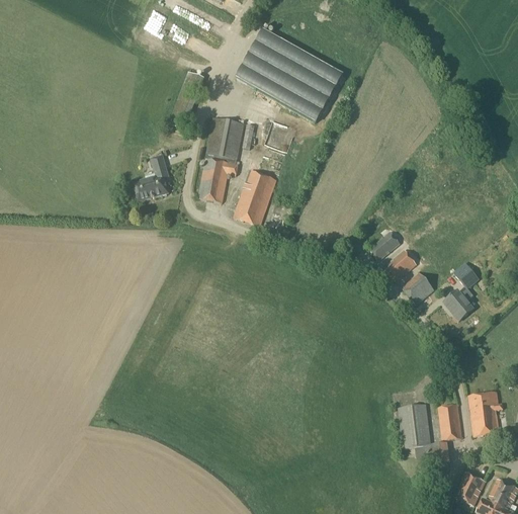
[(173,33),(191,46),(197,36),(178,24),(173,33)]
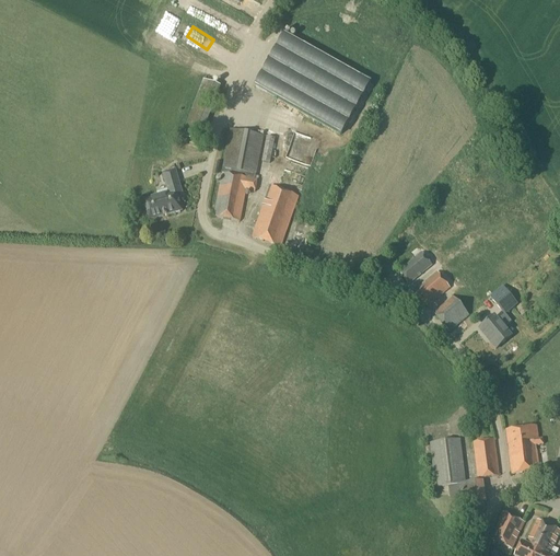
[(286,30),(255,83),(340,131),(371,78),(286,30)]
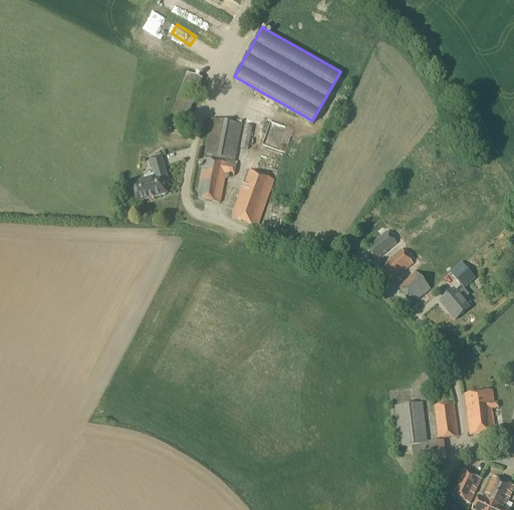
[(234,173),(236,162),(234,162),(241,121),(212,115),(197,196),(220,200),(226,172),(234,173)]
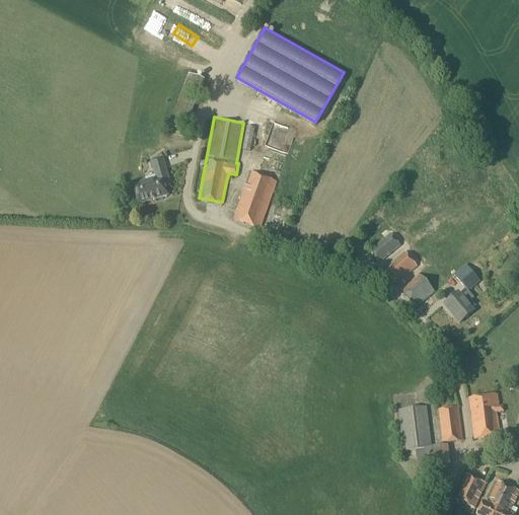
[(249,148),(254,125),(247,124),(243,147),(249,148)]
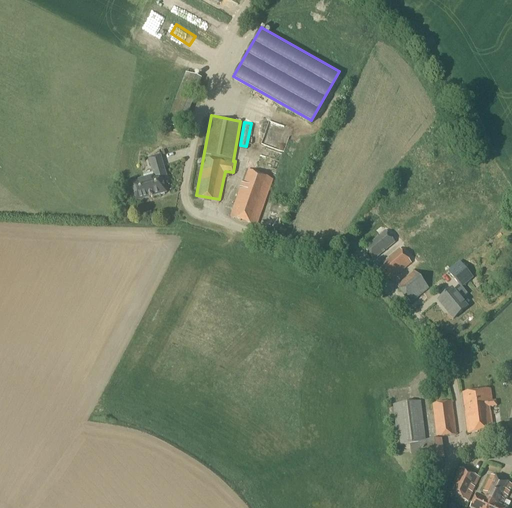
[(136,199),(166,190),(162,174),(166,173),(160,152),(149,155),(153,170),(143,172),(145,177),(131,181),(136,199)]
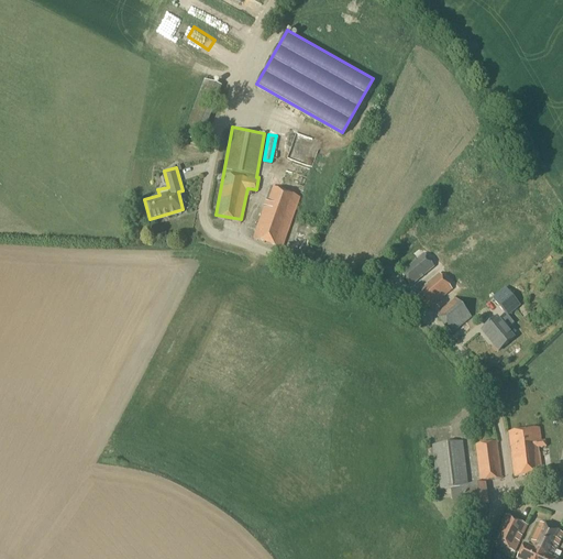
[(282,245),(300,195),(272,184),(253,236),(282,245)]
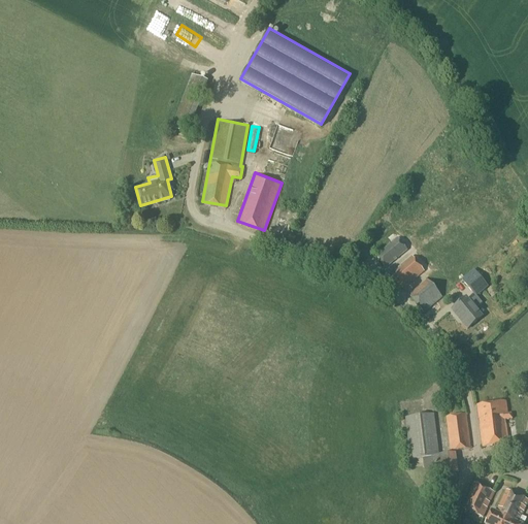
[(386,264),(406,247),(397,236),(376,253),(386,264)]
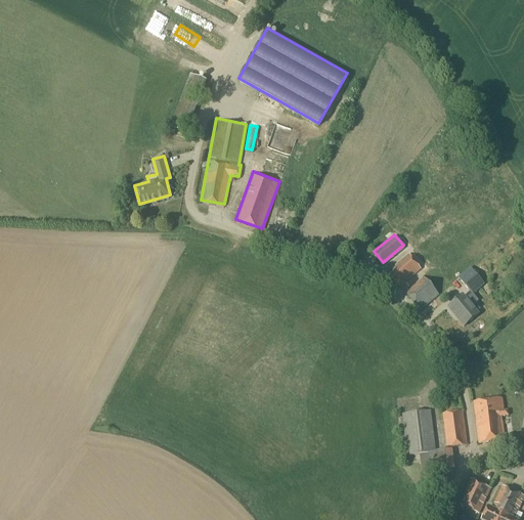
[(400,284),(421,266),(408,252),(388,269),(400,284)]
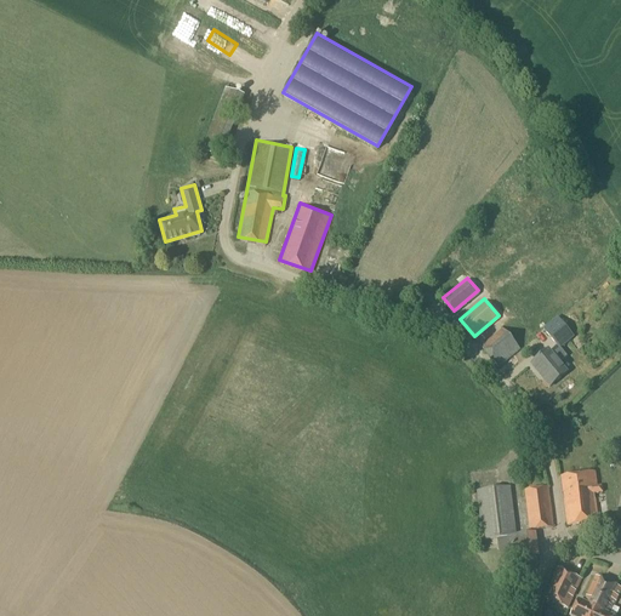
[(559,344),(560,344),(574,334),(558,314),(543,326),(559,344)]
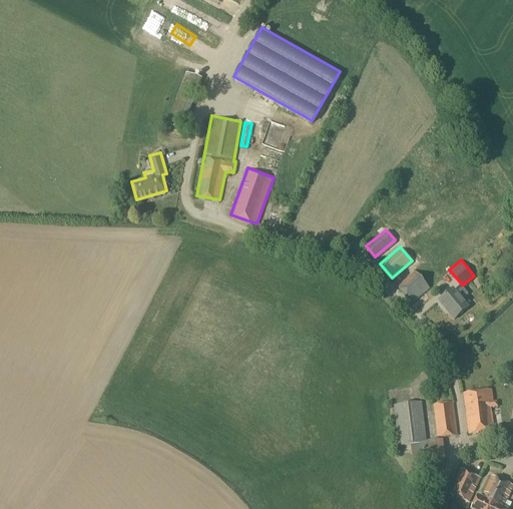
[(416,269),(397,284),(411,301),(430,286),(416,269)]
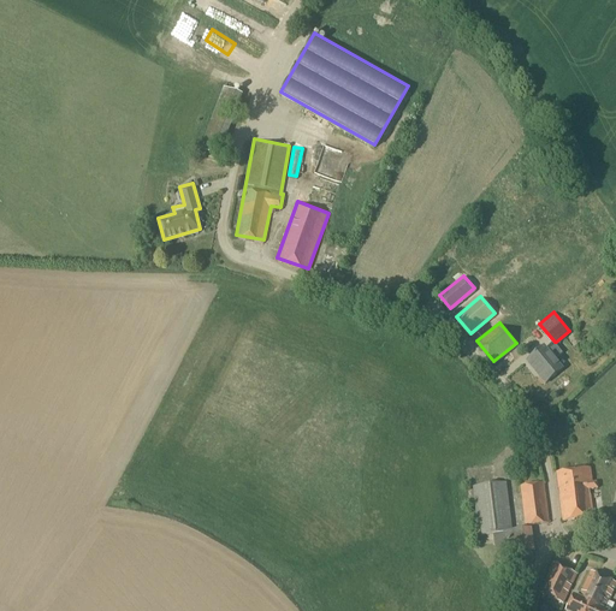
[(544,344),(527,359),(545,380),(562,366),(555,357),(563,350),(556,342),(548,349),(544,344)]
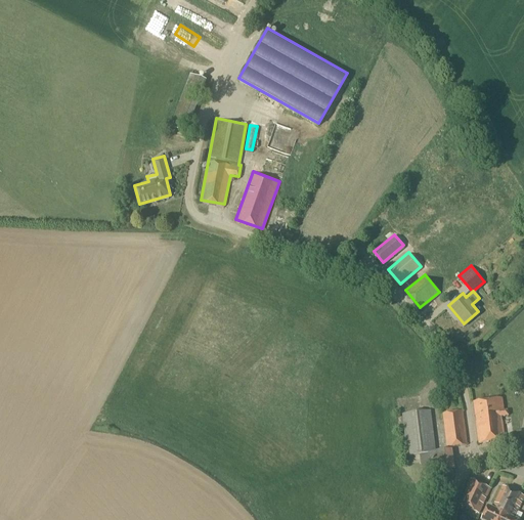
[(504,407),(501,396),(474,399),(479,441),(505,437),(501,414),(509,413),(508,407),(504,407)]
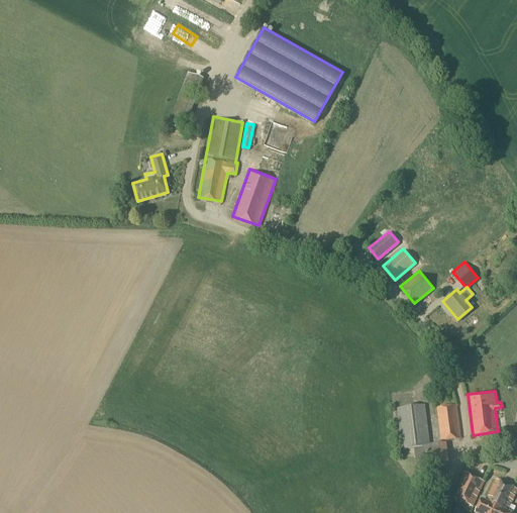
[(429,443),(424,403),(398,406),(403,446),(414,445),(417,465),(448,460),(445,441),(429,443)]
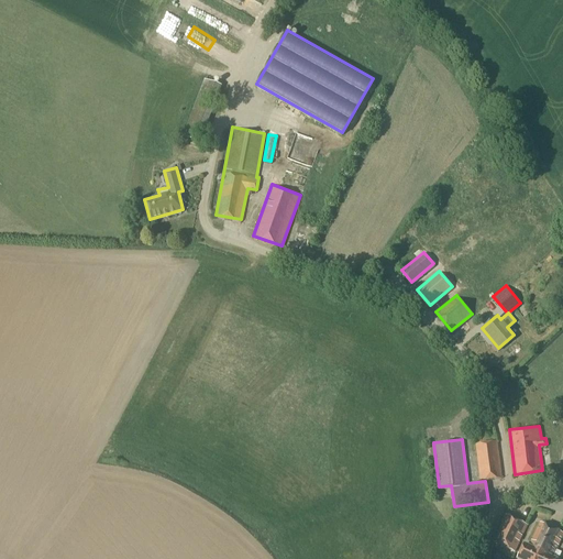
[(481,479),(501,475),(497,440),(476,442),(481,479)]
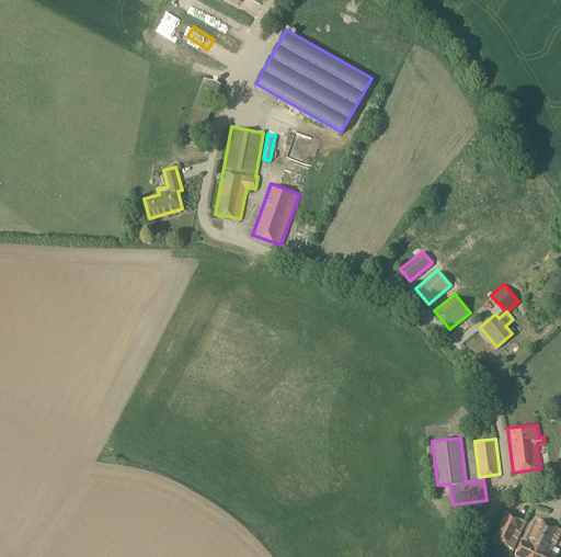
[(560,489),(560,474),(549,470),(545,486),(560,489)]
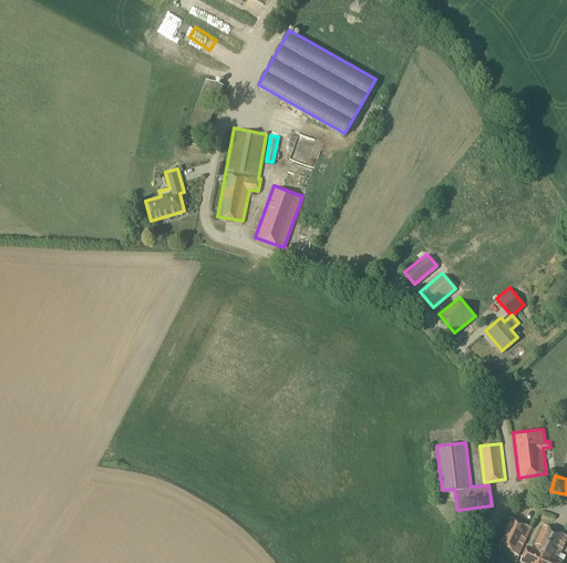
[(518,553),(531,525),(509,515),(497,543),(518,553)]
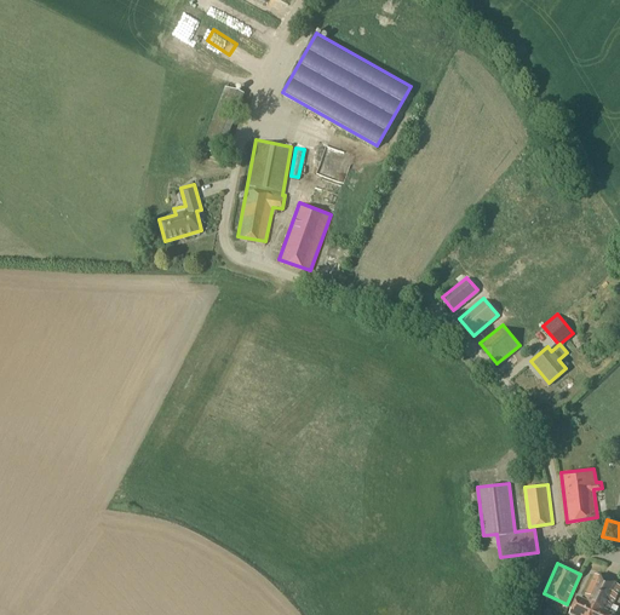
[(612,602),(619,585),(619,582),(595,572),(583,598),(578,596),(569,613),(575,614),(610,614),(613,613),(609,610),(613,603),(612,602)]
